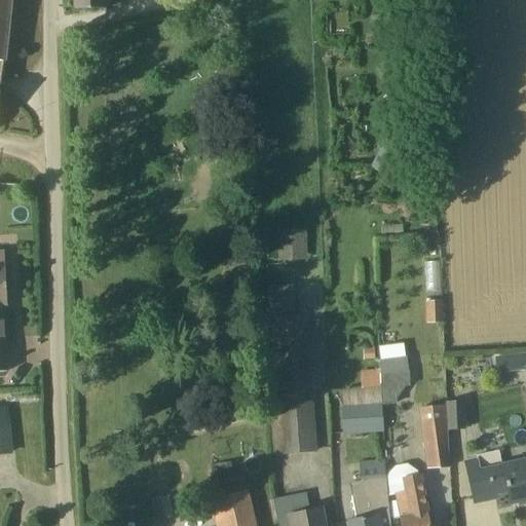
[(10,0),(0,0),(0,62),(4,63),(10,0)]
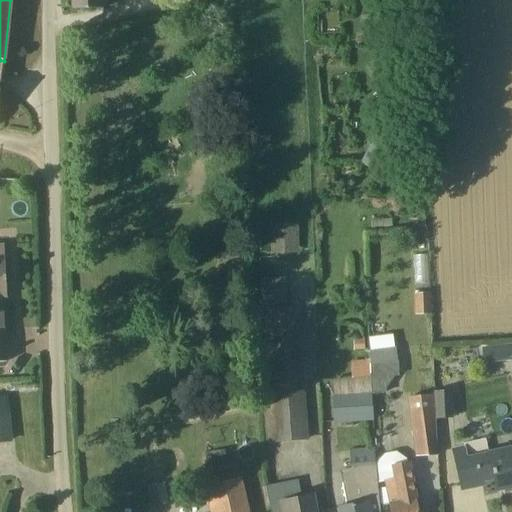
[(104,0),(73,0),(74,10),(105,8),(104,0)]
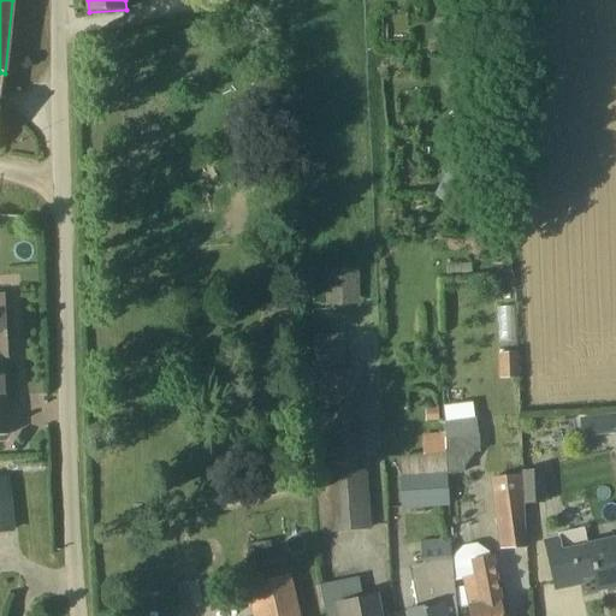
[(360,304),(359,270),(325,271),(326,307),(360,304)]
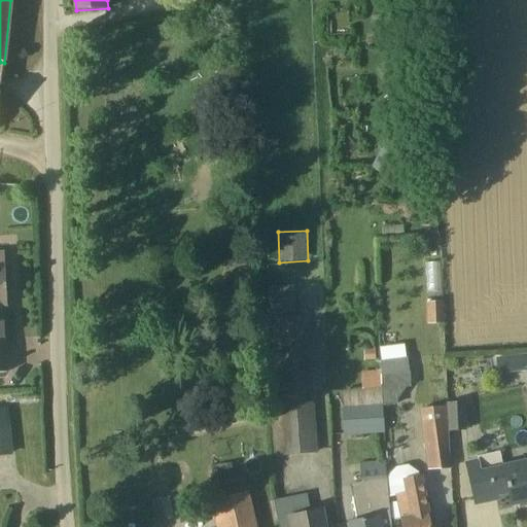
[(275,456),(318,453),(310,350),(303,350),(301,315),(295,316),(293,287),(267,289),(270,318),(271,317),(275,366),(268,366),(275,456)]
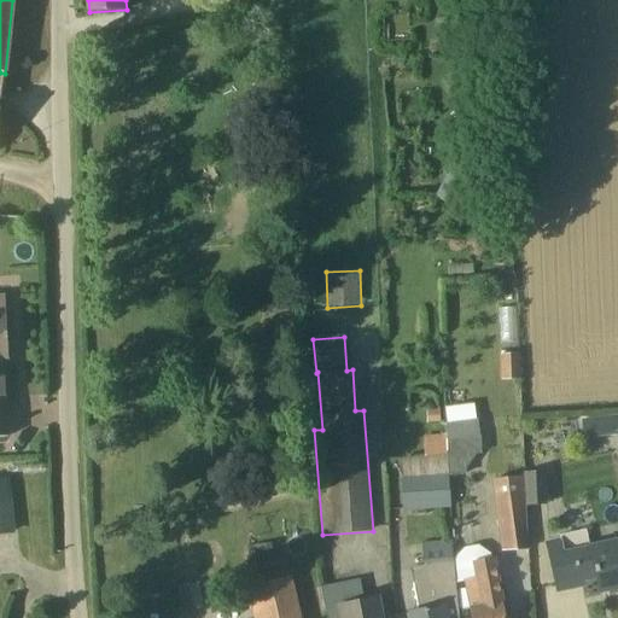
[(519,355),(500,355),(501,380),(519,380),(519,355)]
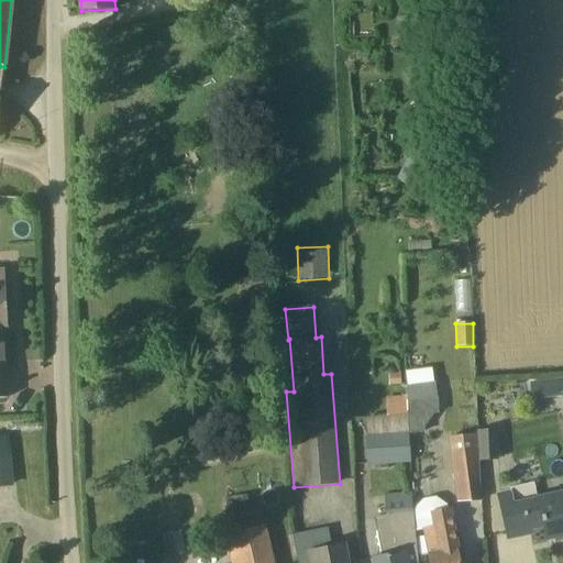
[(400,386),(400,374),(388,374),(388,386),(400,386)]
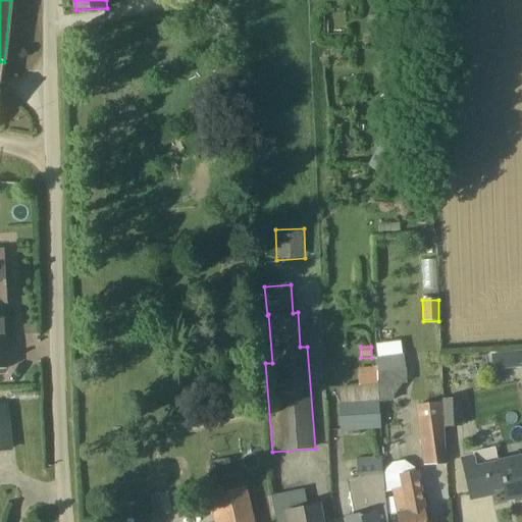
[(521,351),(491,355),(493,371),(521,368),(521,374),(521,351)]
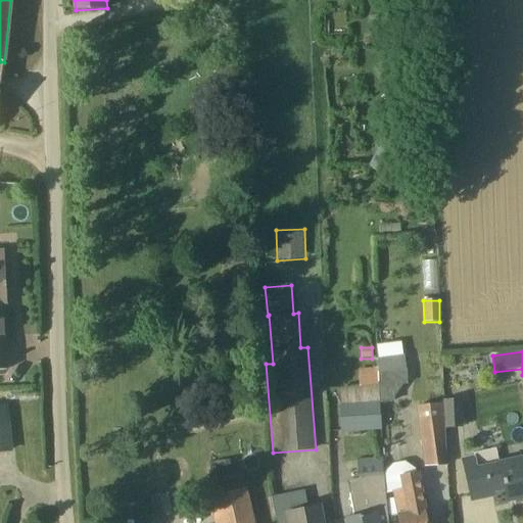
[(409,385),(407,369),(407,367),(381,369),(381,374),(377,374),(379,402),(380,402),(394,401),(394,397),(403,384),(409,385)]
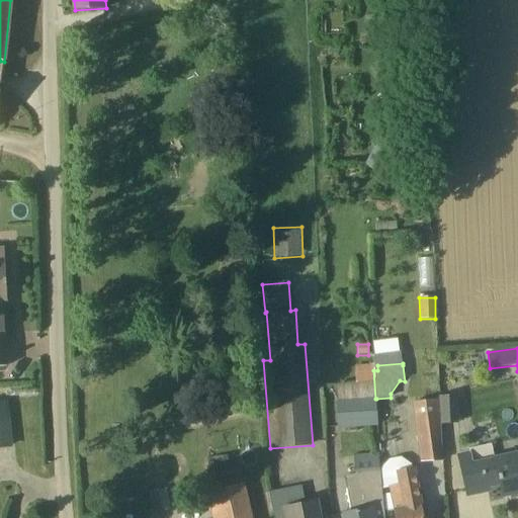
[(377,426),(376,399),(375,399),(373,370),(373,365),(355,366),(356,383),(338,384),(339,402),(337,402),(340,429),(368,427),(377,426)]
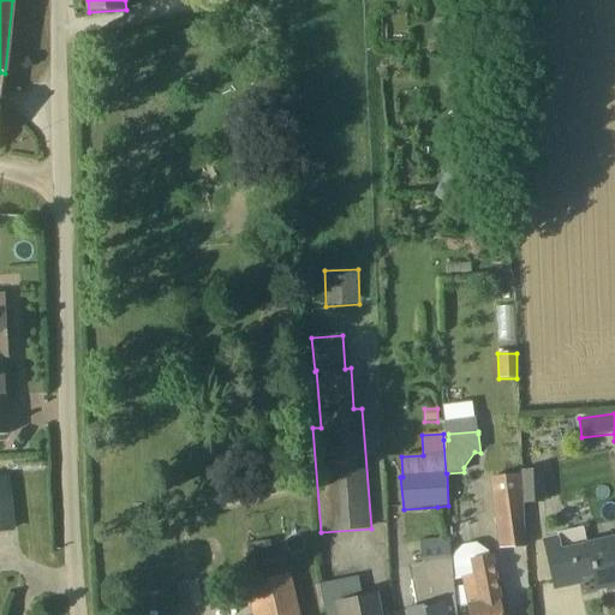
[(520,475),(524,545),(526,544),(523,505),(545,502),(543,470),(521,471),(523,475),(520,475)]
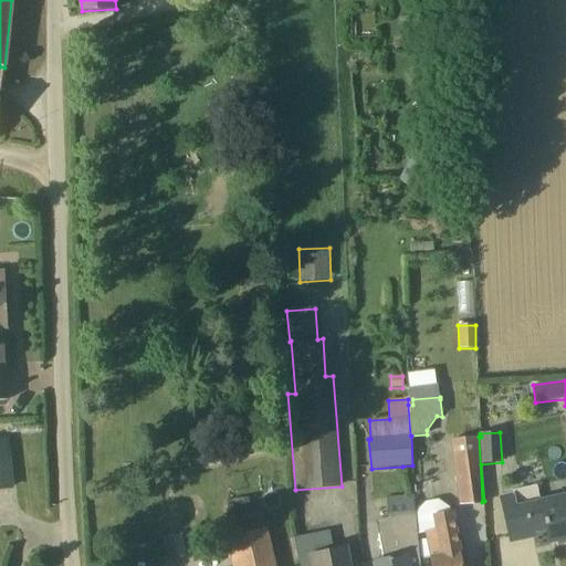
[(459,504),(482,502),(479,437),(451,439),(459,504)]
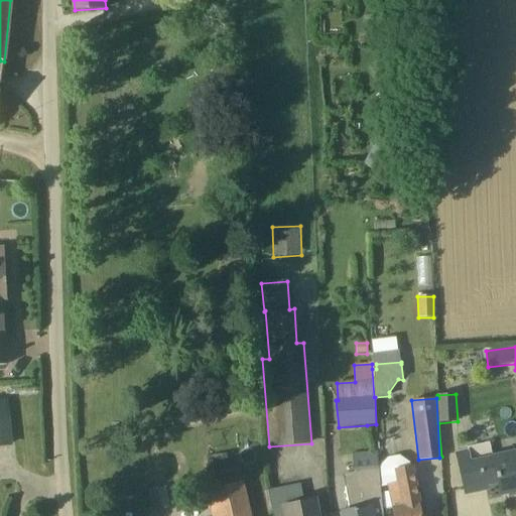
[(0,445),(10,444),(7,417),(4,417),(0,417),(0,445)]
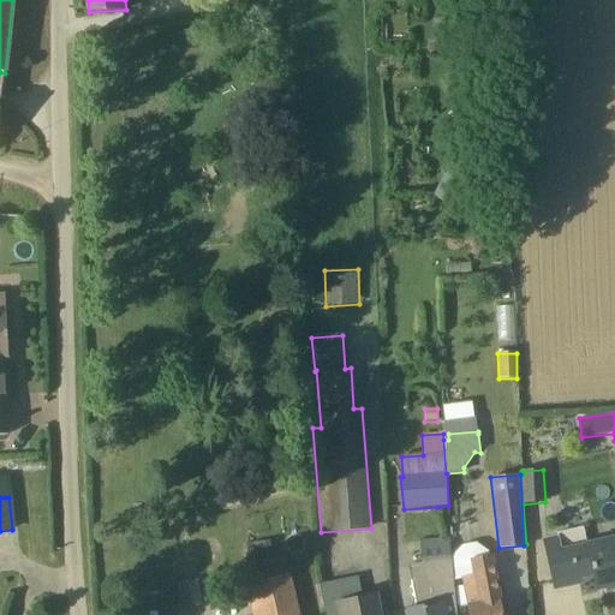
[(614,584),(614,536),(586,543),(583,527),(557,533),(559,537),(543,541),(554,587),(579,583),(578,578),(593,574),(596,589),(614,584)]
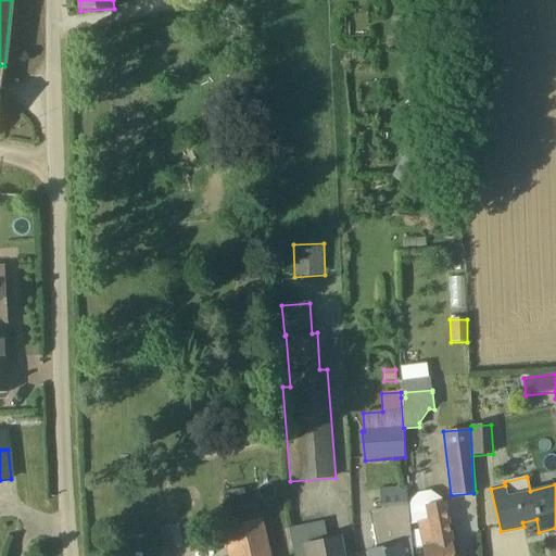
[(412,555),(409,545),(407,489),(380,490),(381,509),(370,512),(377,548),(368,551),(369,555),(412,555)]
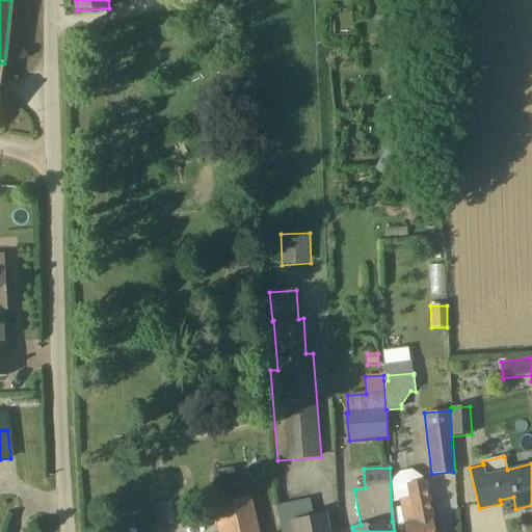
[(433,531),(433,528),(432,520),(437,519),(434,503),(429,504),(423,476),(411,468),(398,470),(391,476),(393,500),(398,499),(401,523),(404,522),(406,531),(433,531)]
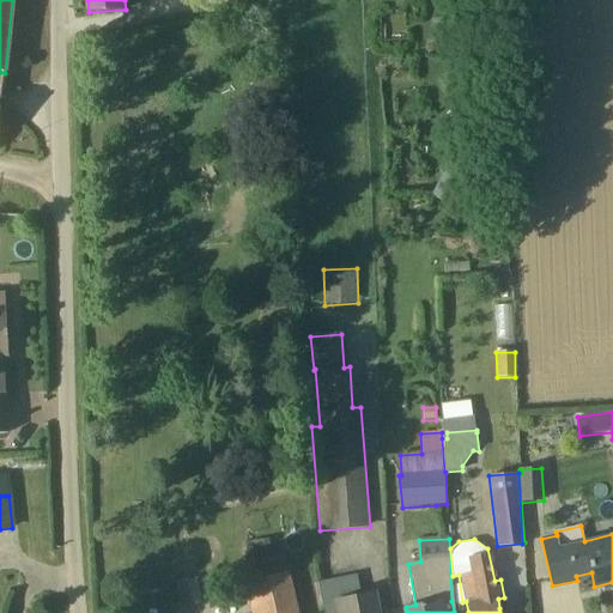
[(297,612),(287,572),(244,583),(252,612),(297,612)]
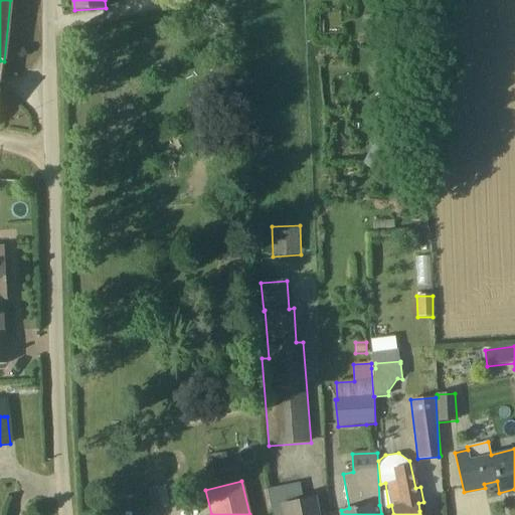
[(317,514),(314,498),(303,500),(300,484),(268,491),(272,514),(317,514)]
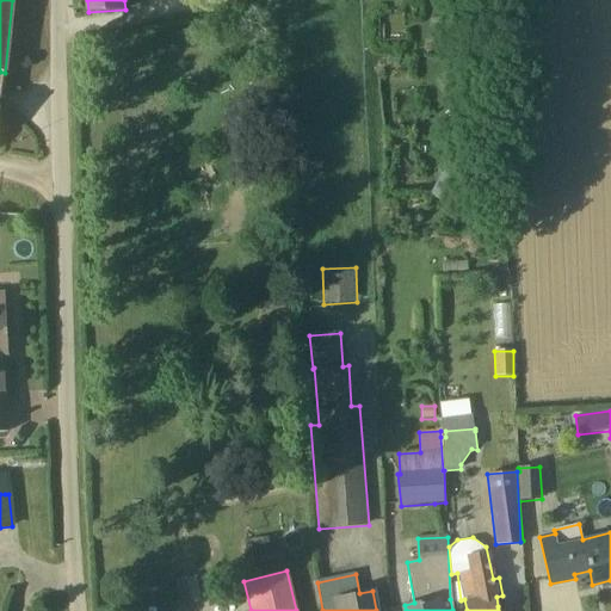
[(179,605),(202,602),(197,578),(174,581),(179,605)]
